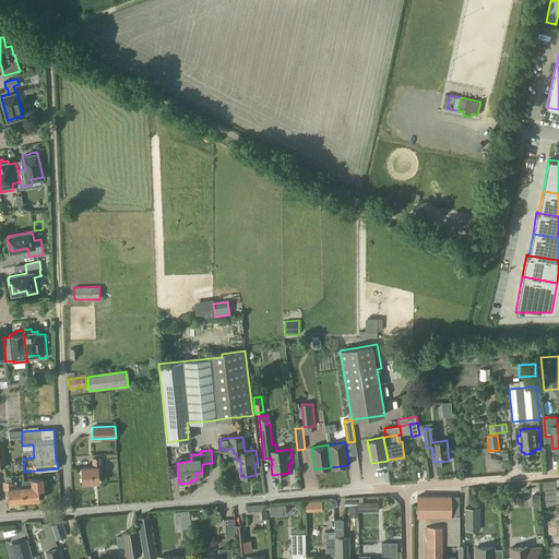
[(104,451),(104,475),(115,475),(114,451),(104,451)]
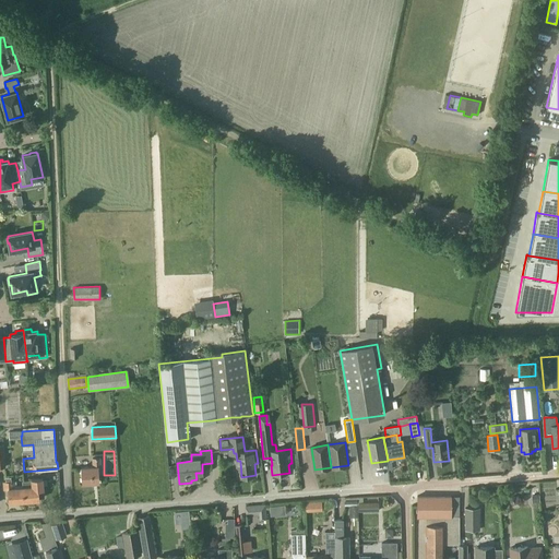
[(93,466),(81,467),(82,484),(85,484),(85,485),(91,485),(91,483),(98,483),(97,474),(100,473),(99,458),(92,459),(93,466)]
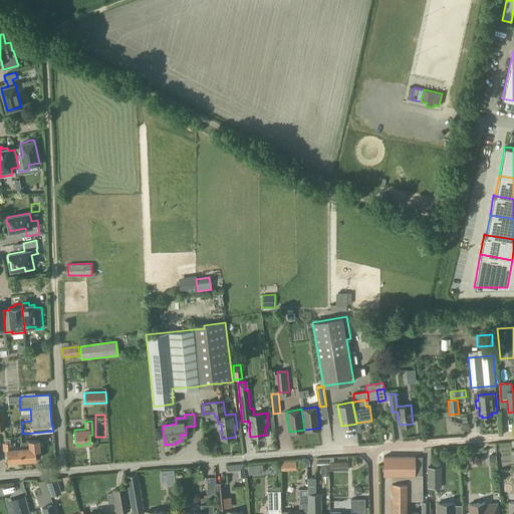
[(21,442),(21,448),(22,460),(36,459),(35,447),(39,446),(38,440),(29,441),(21,442)]
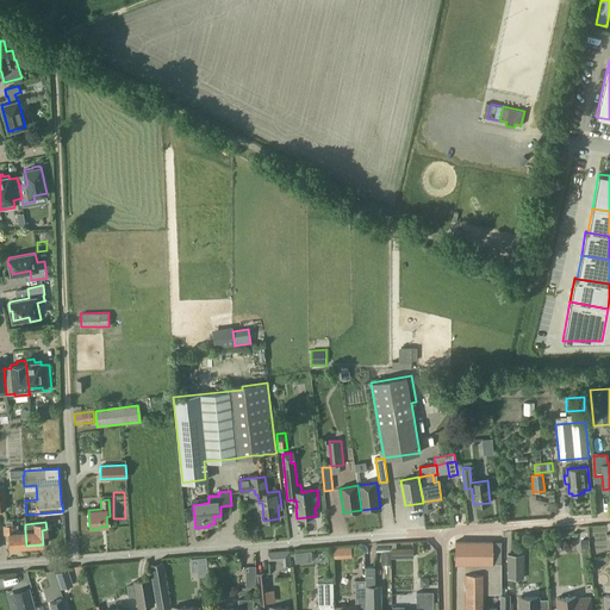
[(605,523),(587,523),(587,536),(605,536),(605,523)]
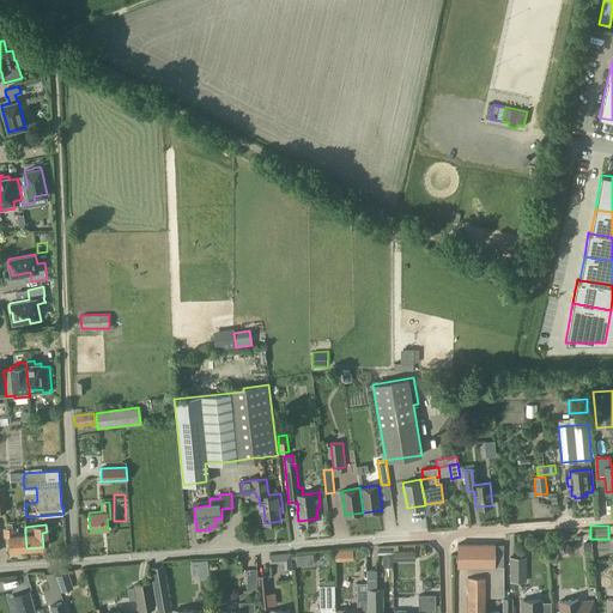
[(14,527),(4,528),(5,535),(10,535),(11,550),(26,548),(25,534),(18,534),(18,527),(16,528),(14,527)]
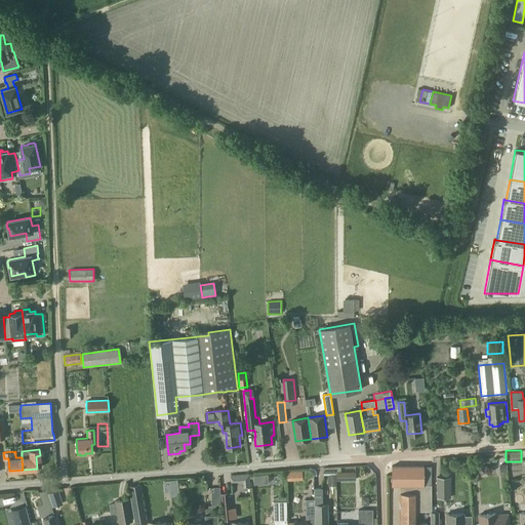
[(423,466),(392,466),(392,485),(400,485),(400,493),(400,524),(402,524),(416,524),(416,512),(431,512),(432,512),(432,485),(431,485),(431,467),(423,467),(423,466)]
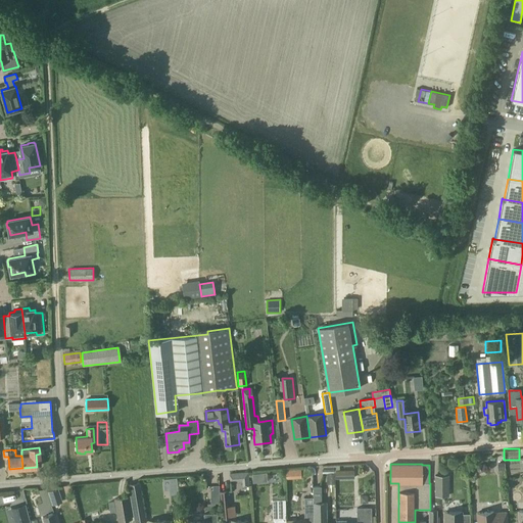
[(251,471),(252,484),(260,483),(258,470),(251,471)]
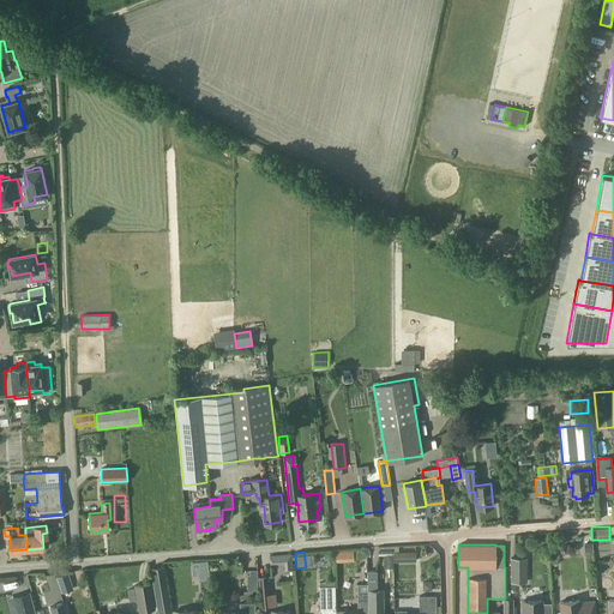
[(381,553),(381,566),(392,565),(391,552),(381,553)]
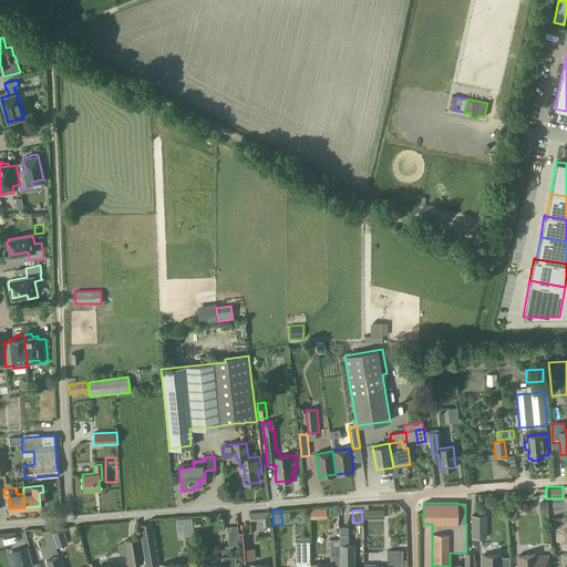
[(249,513),(250,521),(263,519),(264,527),(270,527),(269,512),(249,513)]
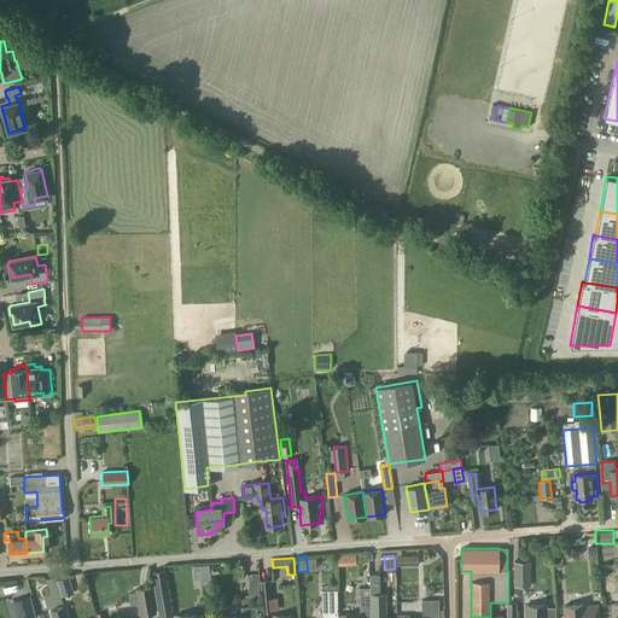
[(529,587),(529,563),(514,563),(514,587),(529,587)]
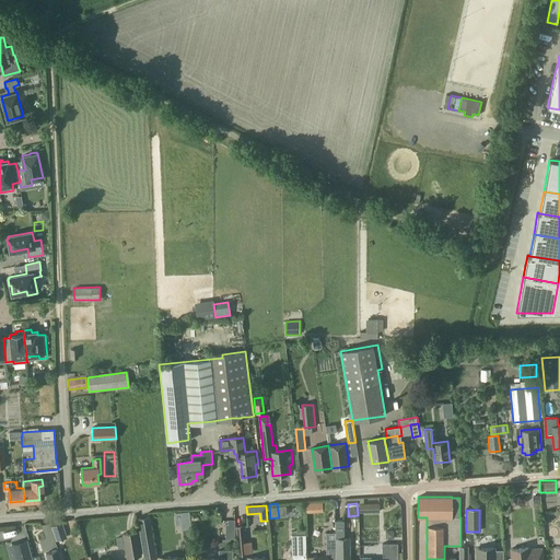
[(138,517),(144,559),(156,557),(150,515),(138,517)]
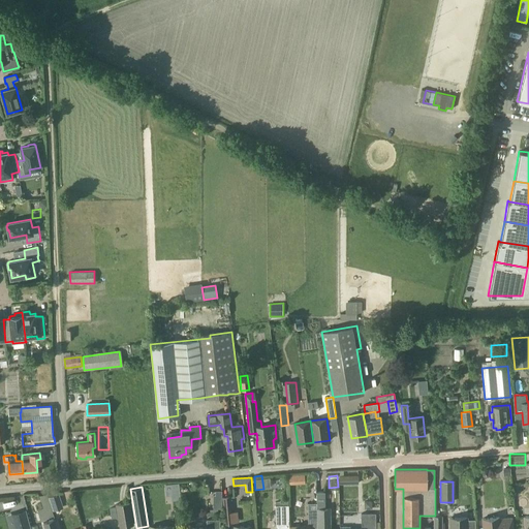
[(25,501),(39,500),(38,490),(24,491),(25,501)]
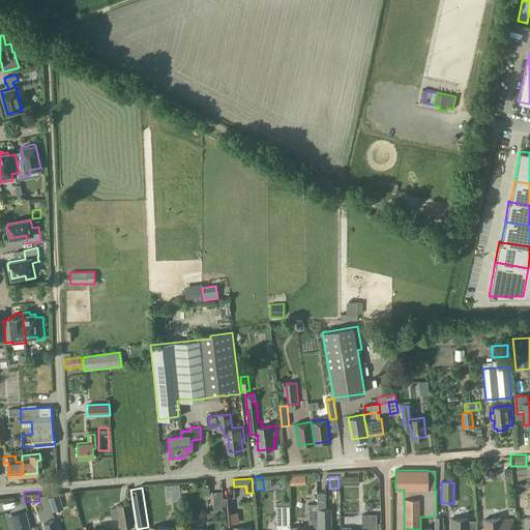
[(317,493),(317,504),(317,529),(330,529),(331,524),(327,524),(326,516),(330,516),(330,503),(326,504),(327,493),(317,493)]
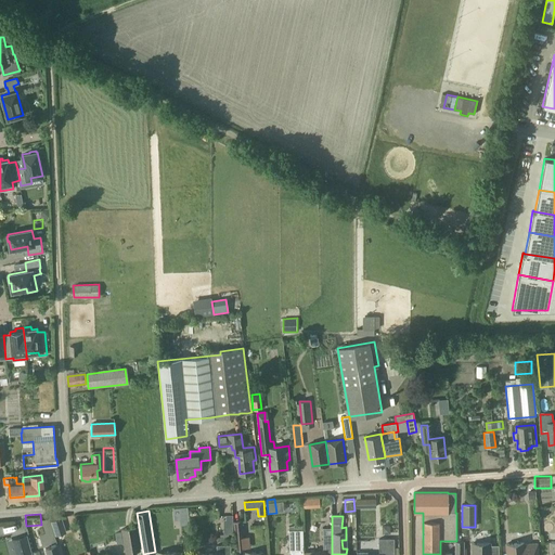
[(62,518),(51,521),(55,537),(66,532),(62,518)]
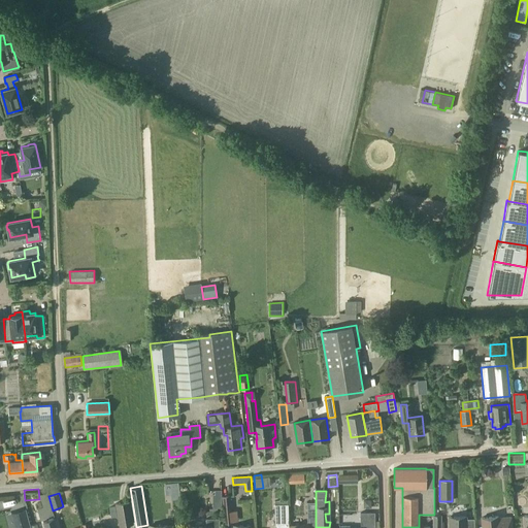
[(222,497),(225,524),(231,523),(229,496),(222,497)]
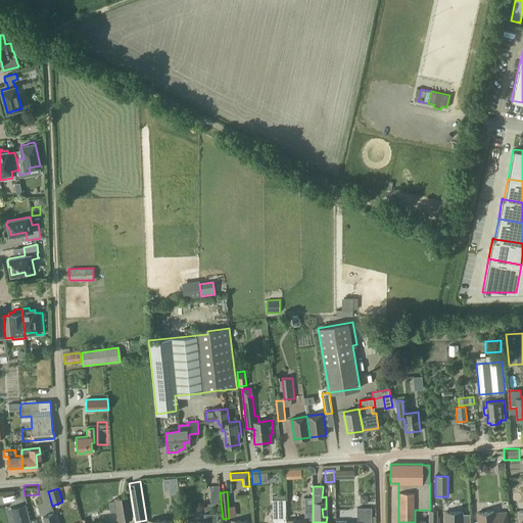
[(130,495),(114,498),(117,522),(134,520),(130,495)]
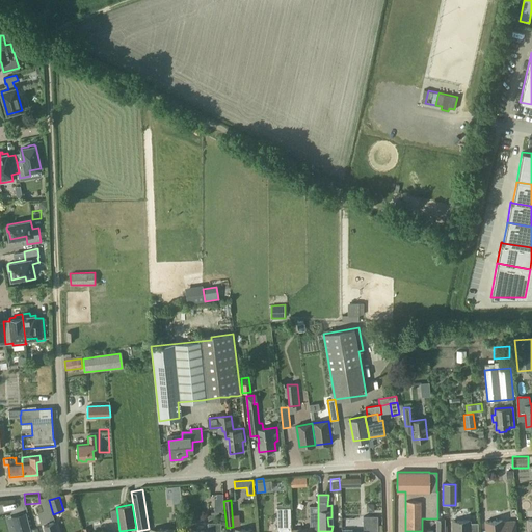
[(318,531),(318,516),(318,506),(310,506),(310,511),(311,529),(291,529),(290,531),(318,531)]
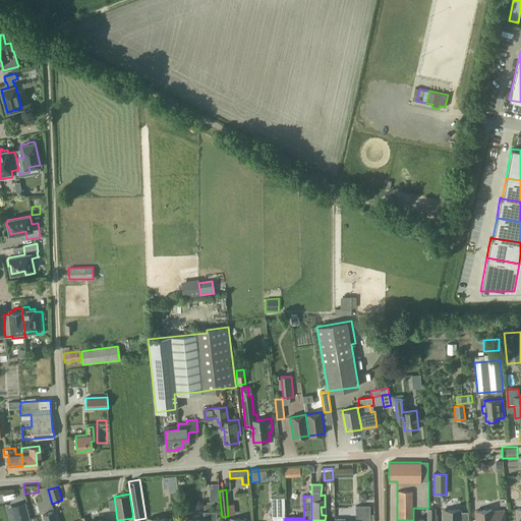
[(278,520),(284,520),(285,518),(285,498),(272,498),(273,520),(279,520),(278,520)]
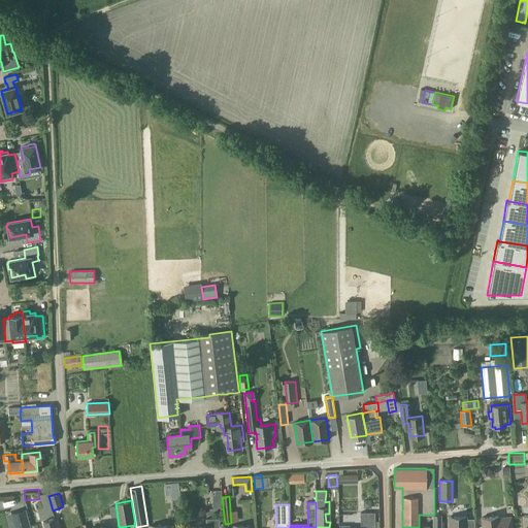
[(19,527),(30,527),(25,509),(14,513),(19,527)]
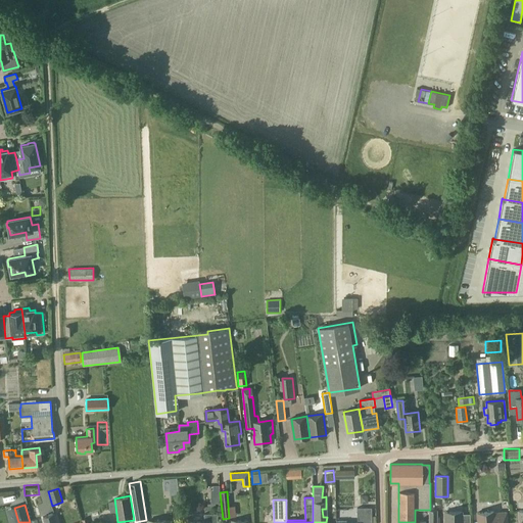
[(358,507),(358,522),(372,522),(371,507),(358,507)]
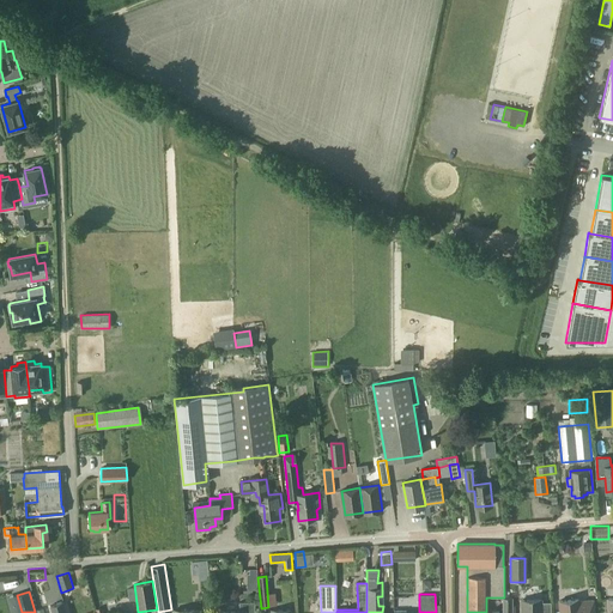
[(503,598),(502,612),(514,612),(514,598),(504,598),(503,598)]
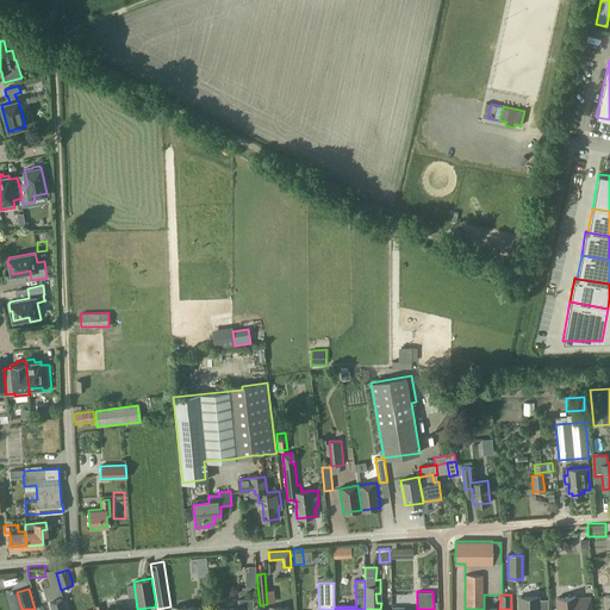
[(520,597),(520,609),(539,609),(540,597),(520,597)]
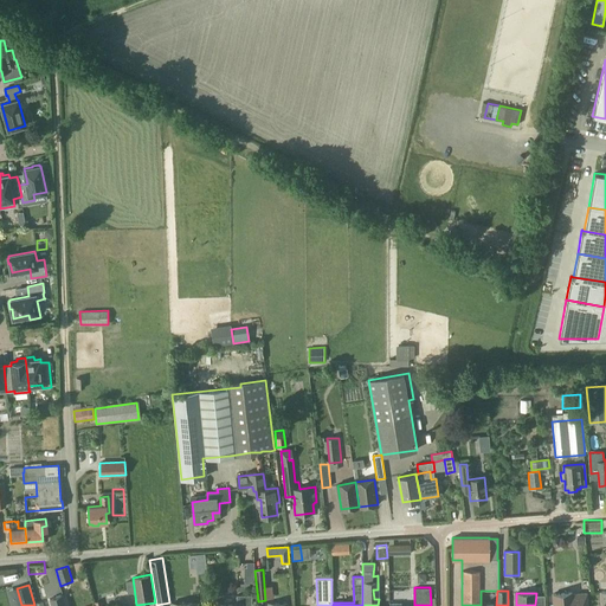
[(587,605),(587,593),(573,594),(573,593),(554,594),(554,605),(587,605)]
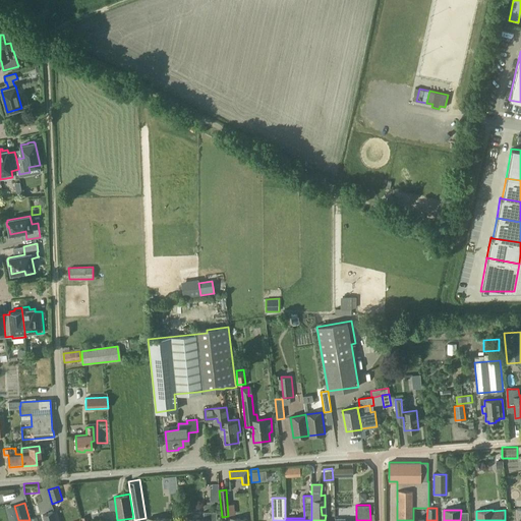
[(56,520),(53,511),(42,515),(44,520),(56,520)]
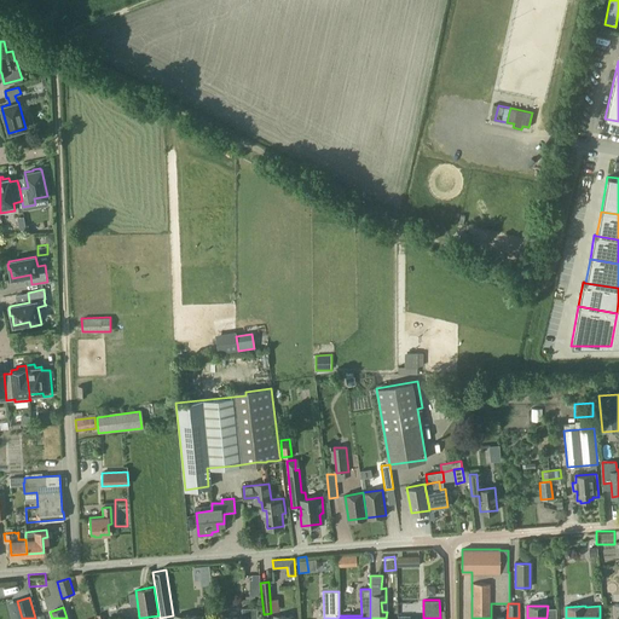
[(256,618),(258,607),(242,607),(242,614),(244,614),(244,618),(227,618),(226,618),(256,618)]
